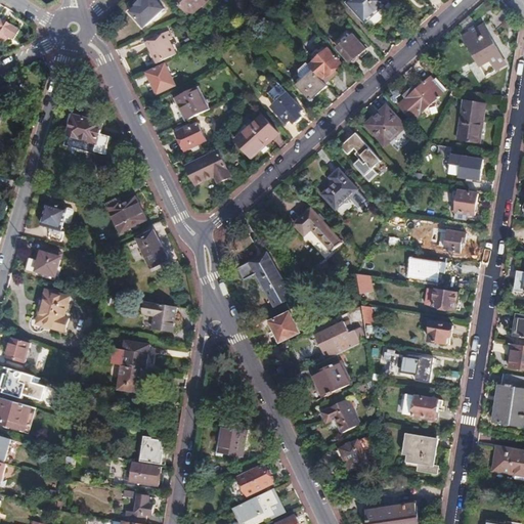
[(164,12),(153,0),(144,0),(143,1),(142,0),(134,7),(135,8),(129,14),(143,30),(164,12)]
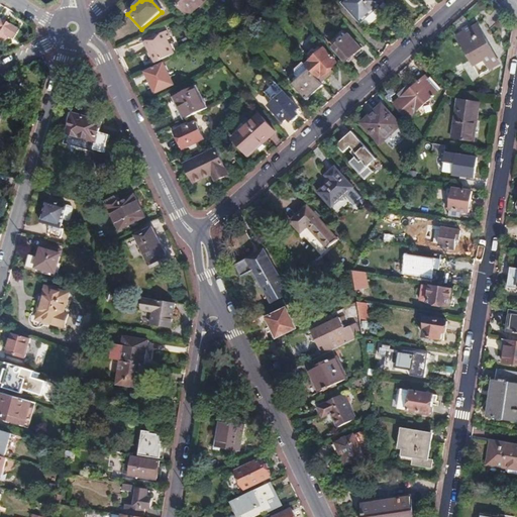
[(206,2),(204,0),(173,0),(188,17),(206,2)]
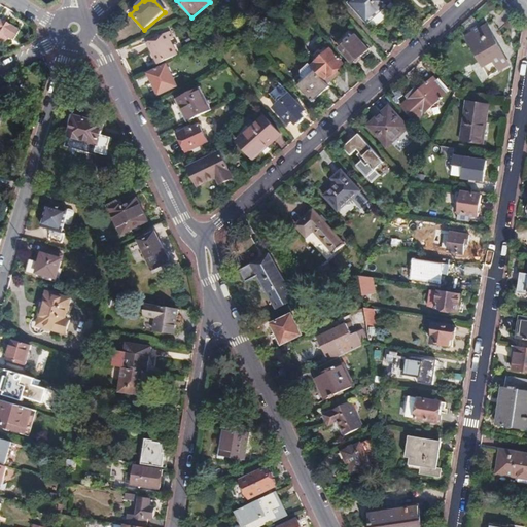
[(390,3),(387,0),(352,0),(349,3),(366,23),(390,3)]
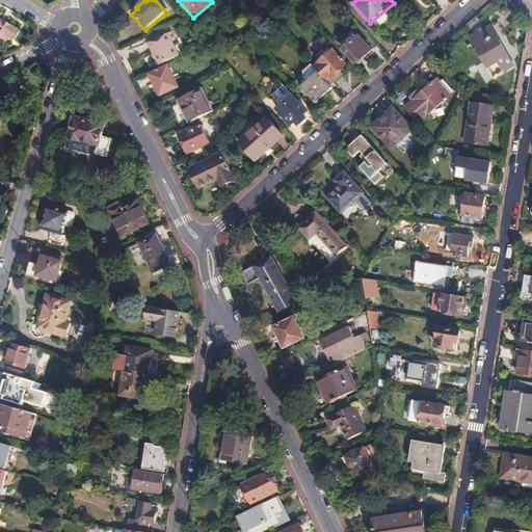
[(15,30),(0,21),(0,44),(0,45),(4,43),(6,40),(8,41),(15,30)]
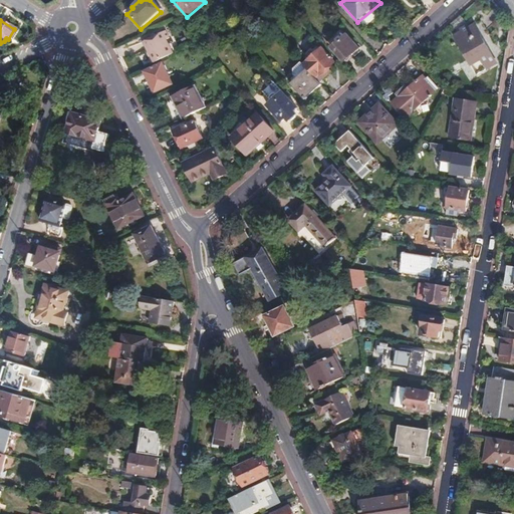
[(455,37),(466,57),(471,65),(478,62),(483,58),(490,55),(474,26),(455,37)]
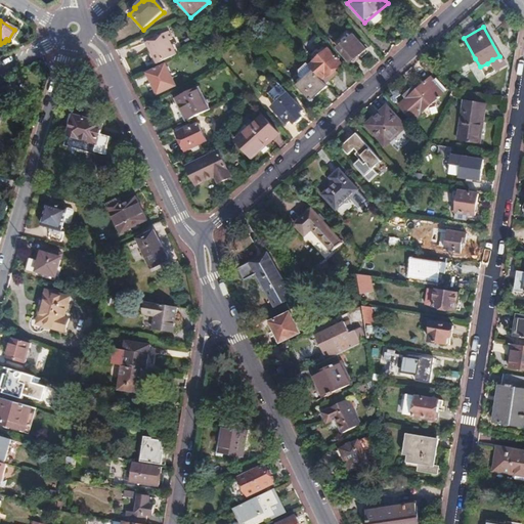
[(348,31),(332,46),(336,51),(339,49),(351,64),(365,51),(348,31)]
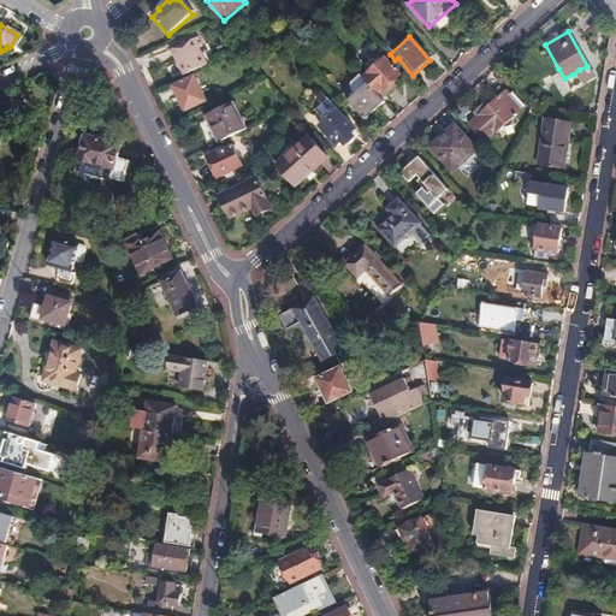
[(172,51),(184,76),(208,64),(201,48),(203,46),(200,37),(172,51)]
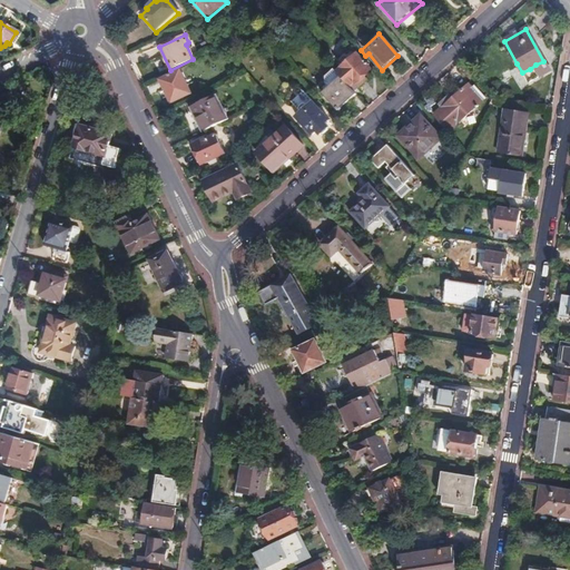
[(357,55),(336,72),(341,78),(350,89),(354,85),(357,89),(367,80),(364,76),(371,70),(357,55)]
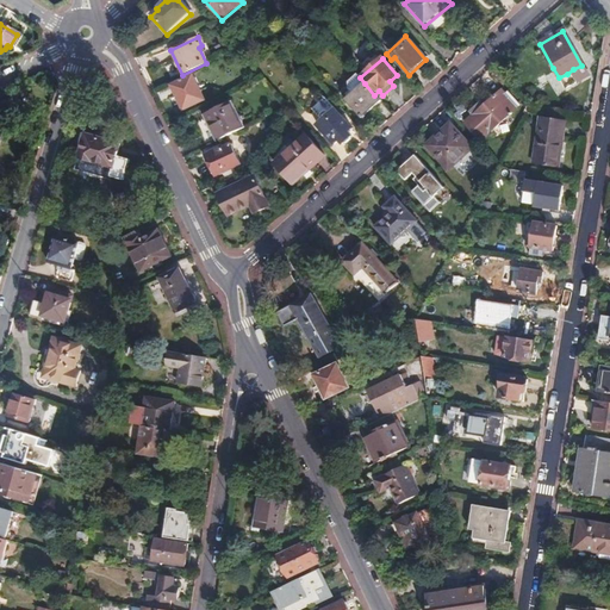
[(559,78),(553,68),(548,70),(553,81),(559,78)]
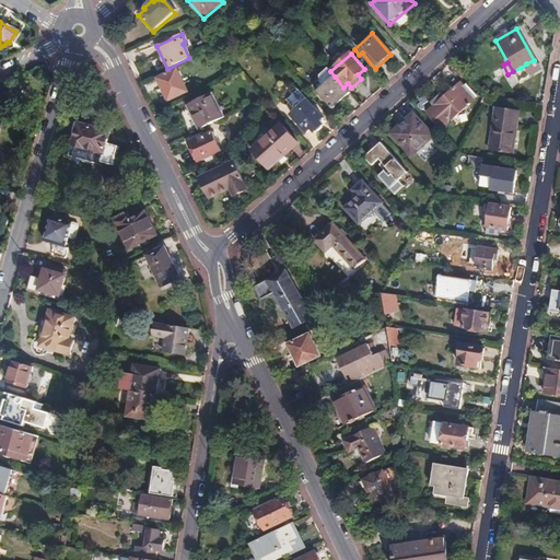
[(158,79),(168,102),(188,92),(177,70),(158,79)]
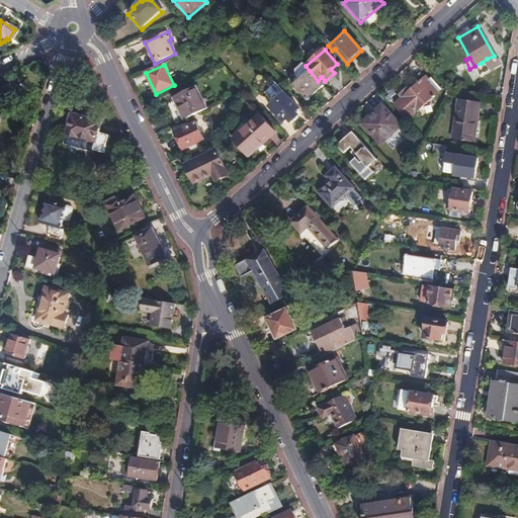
[(318,81),(310,71),(292,85),(306,100),(323,85),(322,84),(318,81)]
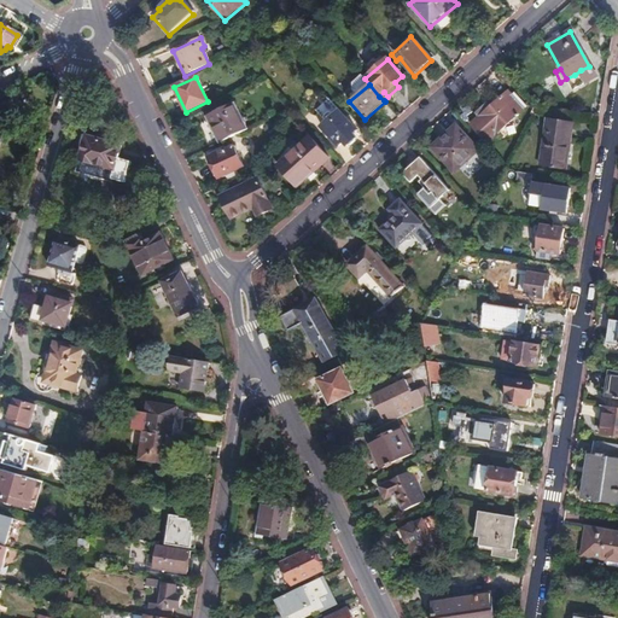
[(507,93),(467,127),(483,145),(523,110),(507,93)]
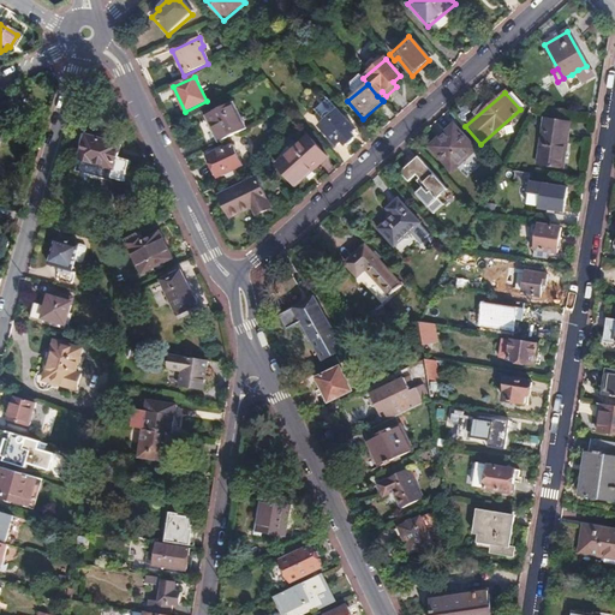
[(315,117),(322,125),(330,133),(326,138),(334,148),(339,144),(342,149),(346,149),(350,145),(351,143),(352,141),(347,136),(352,132),(327,105),(315,117)]
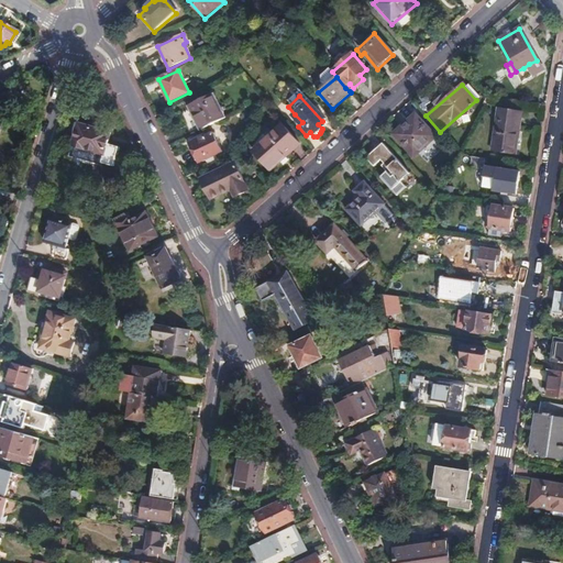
[(199,132),(222,120),(211,97),(190,107),(192,113),(190,114),(199,132)]
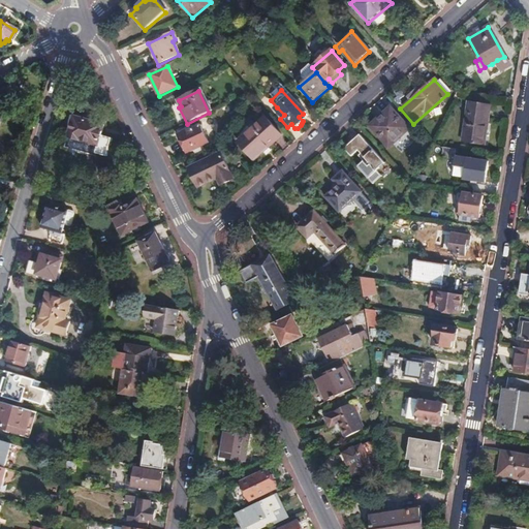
[(483,146),(489,105),(467,101),(461,143),(483,146)]
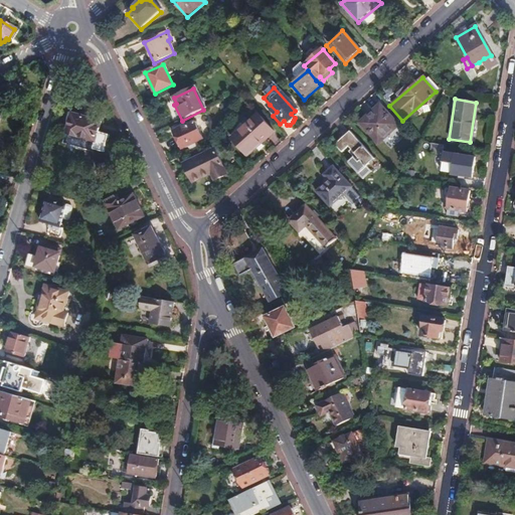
[(277,112),(270,105),(266,109),(273,116),(277,112)]
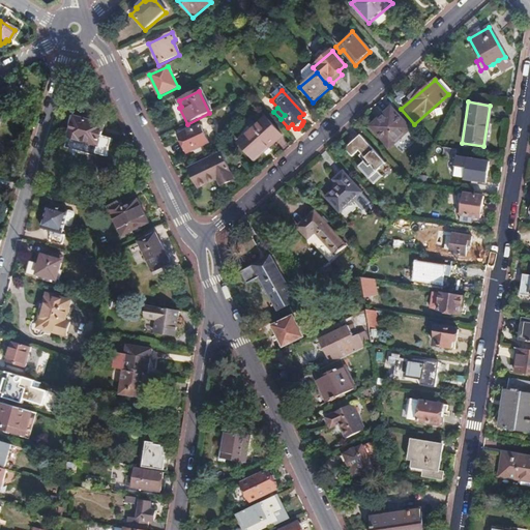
[(391,109),(371,127),(389,148),(410,130),(391,109)]
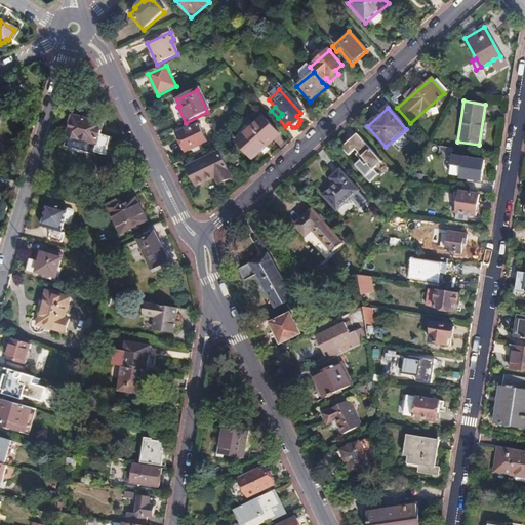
[(96,145),(103,124),(69,115),(67,125),(70,126),(67,136),(96,145)]
